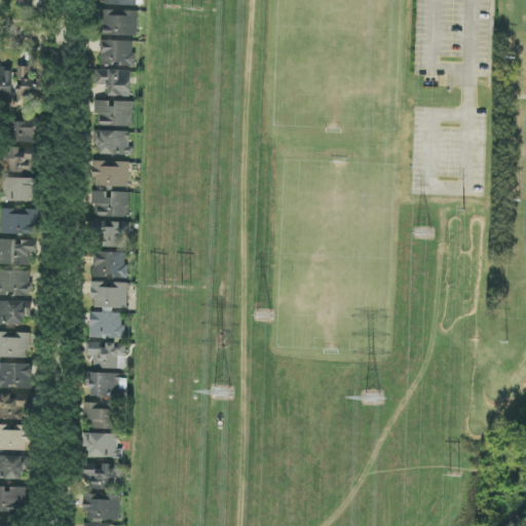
[(138,36),(139,11),(102,10),(101,35),(138,36)]
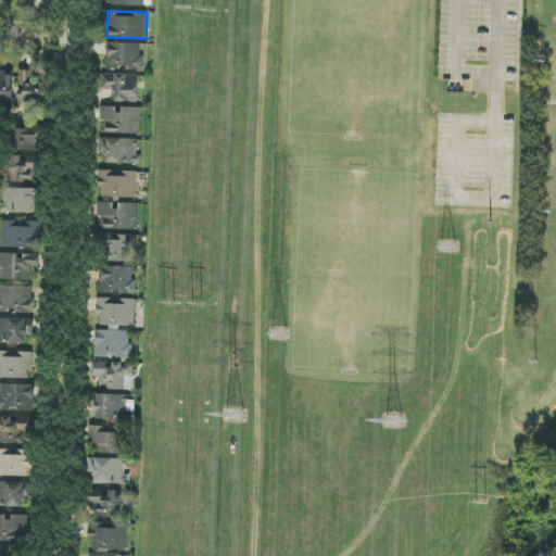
[(143,43),(108,43),(106,70),(142,70),(143,43)]
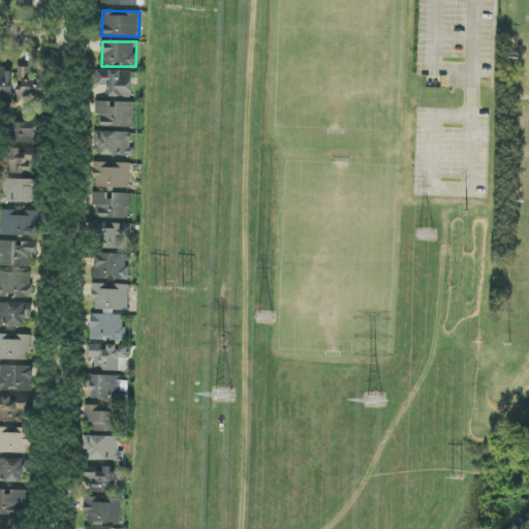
[(41,80),(32,80),(32,67),(18,67),(19,99),(42,98),(41,80)]
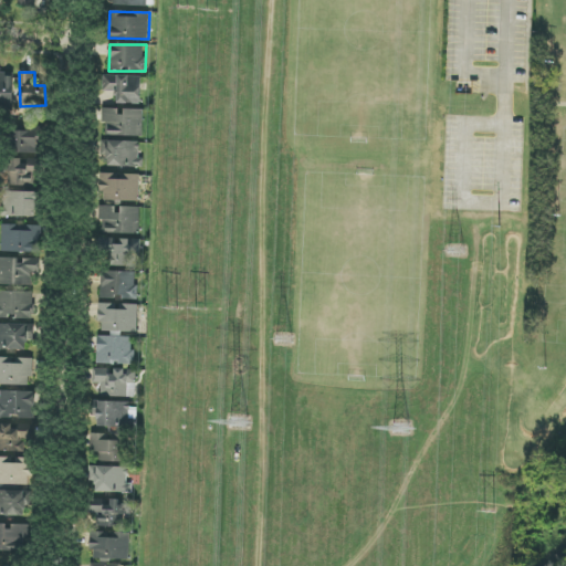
[(142,104),(142,76),(102,75),(102,92),(118,92),(117,104),(142,104)]
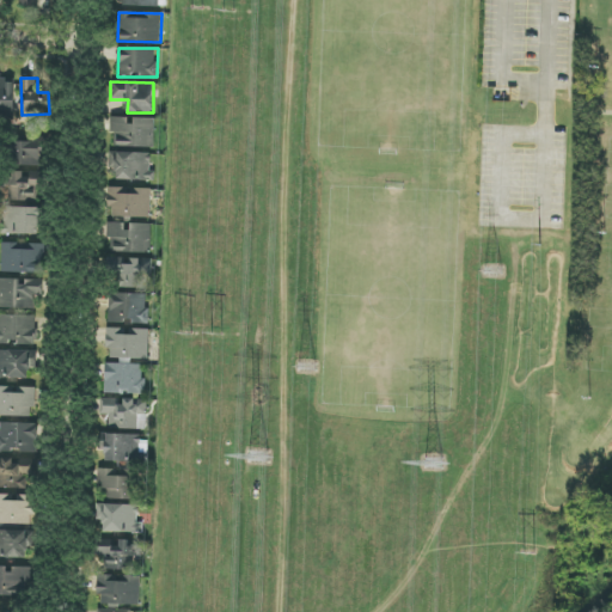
[(154,148),(155,118),(132,118),(115,117),(115,147),(154,148)]
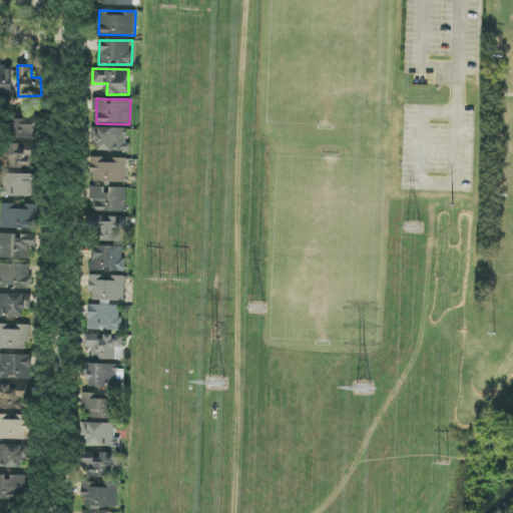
[(40,117),(15,117),(14,138),(40,139),(40,117)]
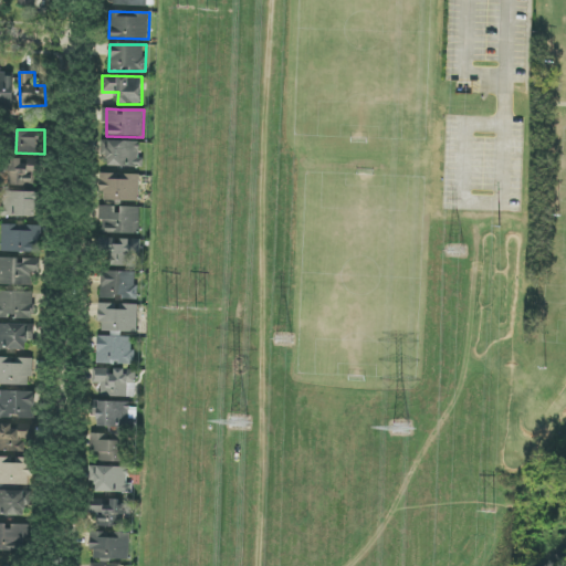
[(139,159),(139,143),(103,140),(102,166),(144,168),(144,159),(139,159)]
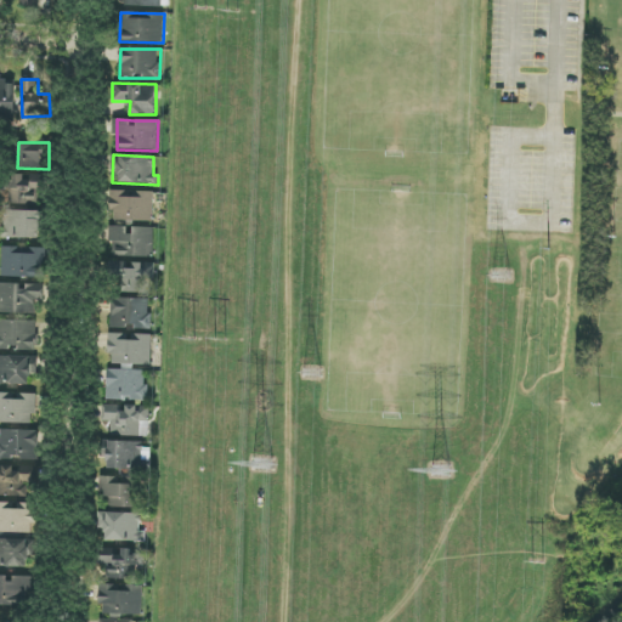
[(35,205),(37,190),(43,190),(43,175),(9,174),(9,204),(35,205)]
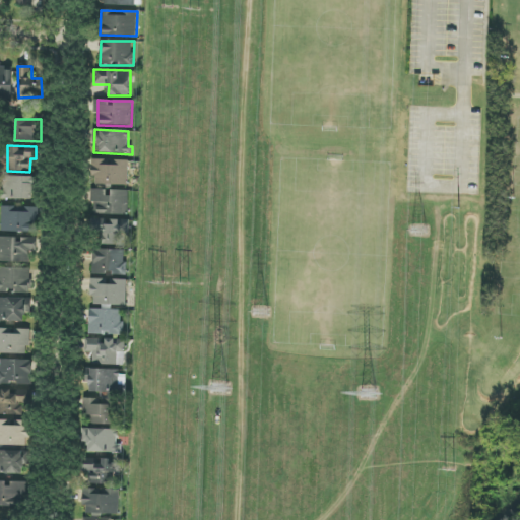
[(128,160),(91,159),(91,185),(128,185),(128,160)]
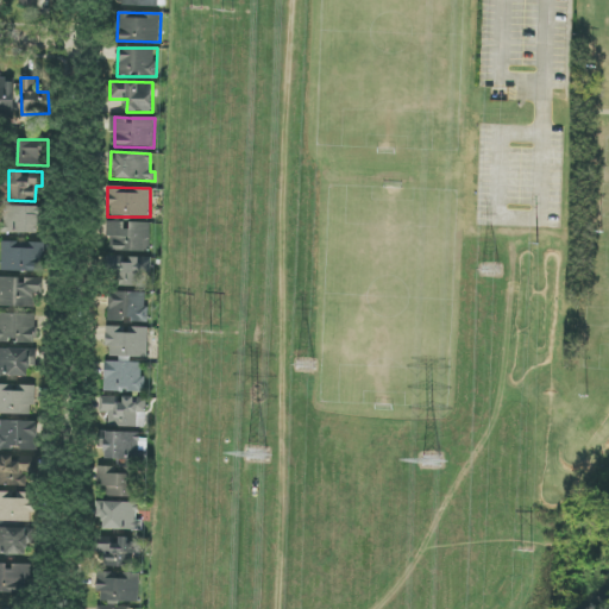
[(2,233),(41,234),(41,207),(4,206),(2,233)]
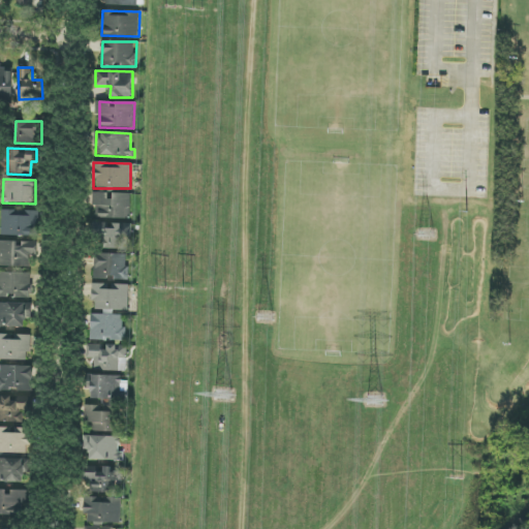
[(130,219),(131,194),(110,193),(93,192),(92,218),(130,219)]
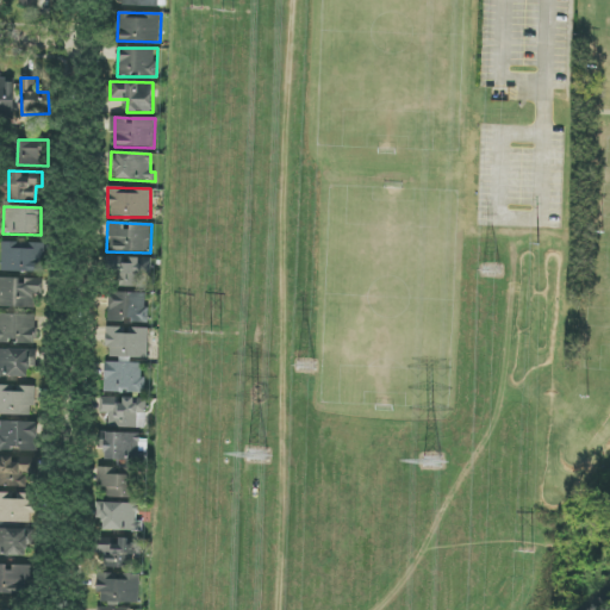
[(1,272),(43,273),(44,243),(2,242),(1,272)]
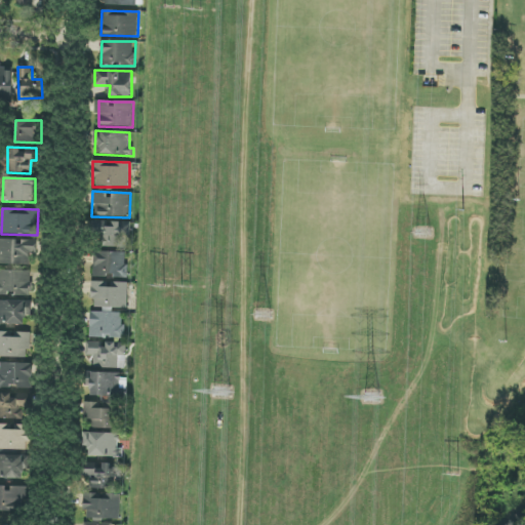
[(0,239),(0,264),(30,265),(30,254),(37,254),(37,240),(21,240),(0,239)]
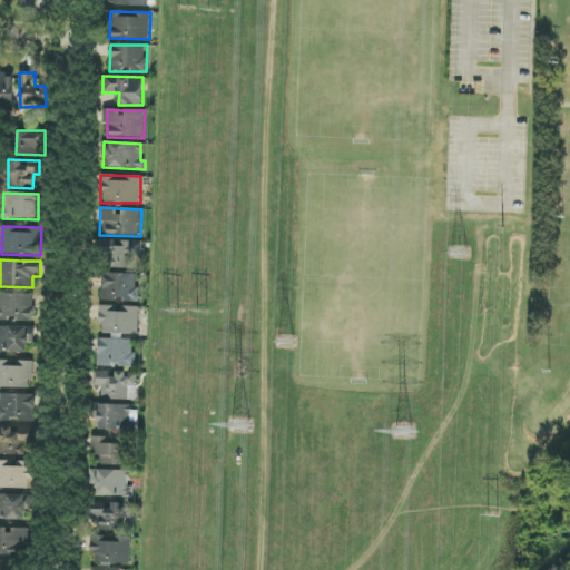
[(138,274),(102,273),(101,301),(137,302),(138,274)]
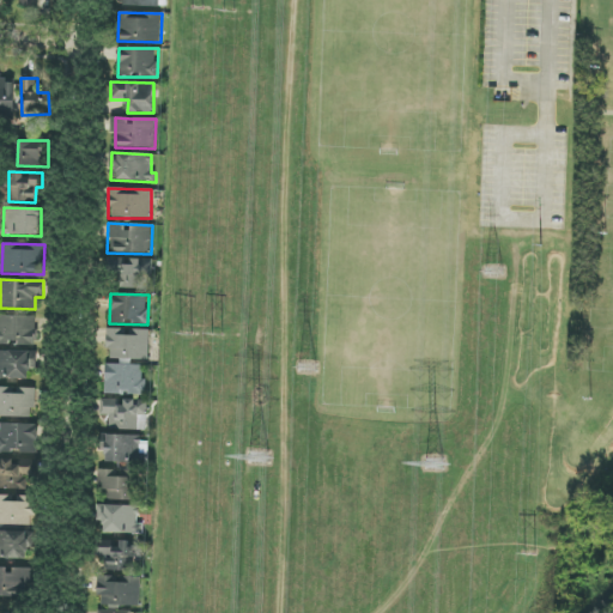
[(36,316),(0,315),(0,345),(35,346),(36,316)]
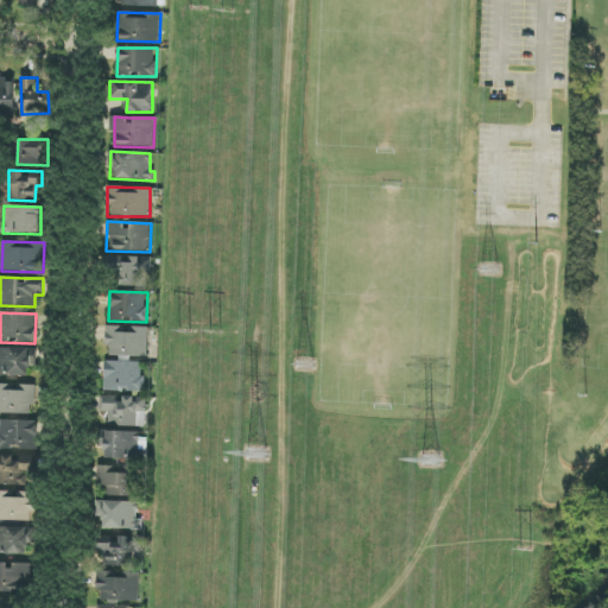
[(149,327),(107,325),(107,355),(147,356),(149,327)]
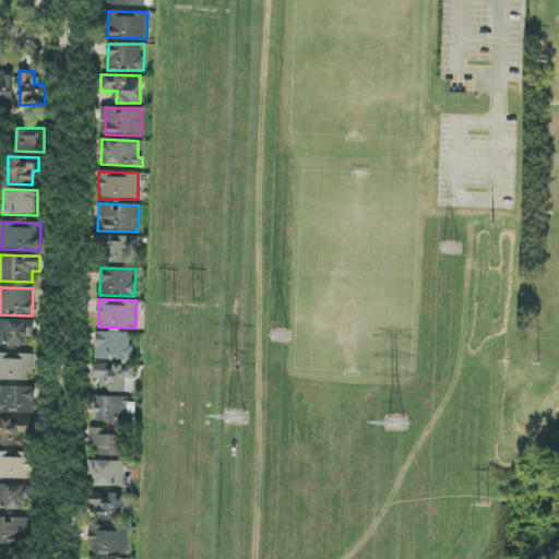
[(0,345),(26,346),(26,336),(34,336),(34,321),(0,319),(0,345)]
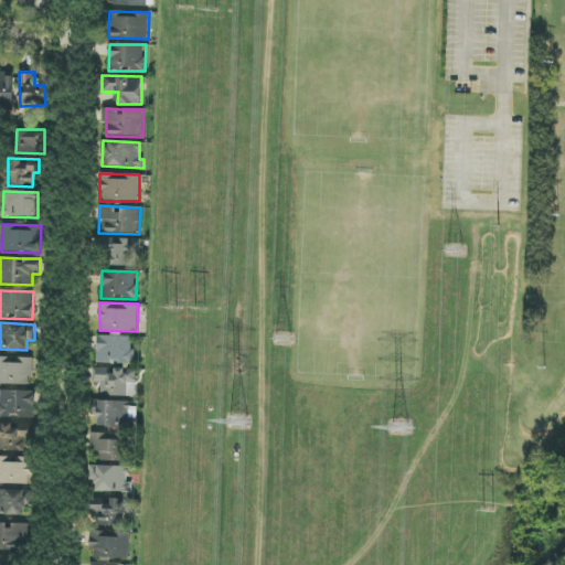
[(134,337),(97,336),(97,363),(132,364),(134,337)]
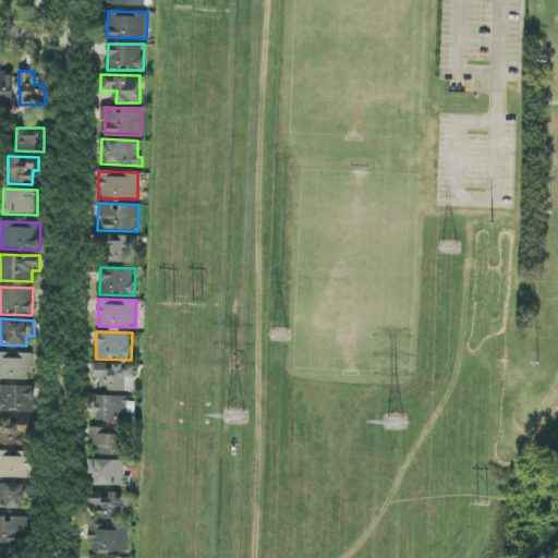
[(0,378),(31,380),(32,353),(0,352),(0,378)]
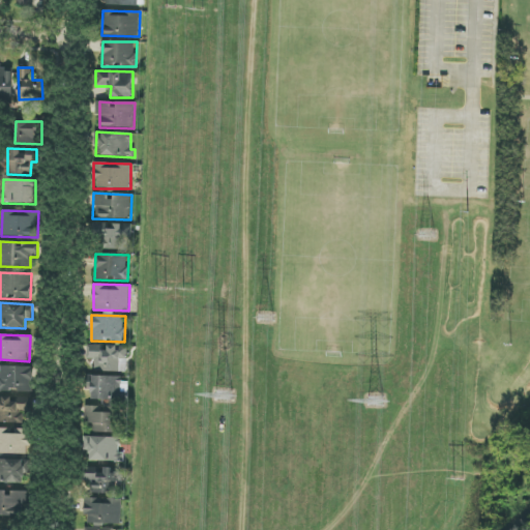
[(94,371),(126,372),(127,347),(106,346),(88,345),(88,359),(95,359),(94,371)]
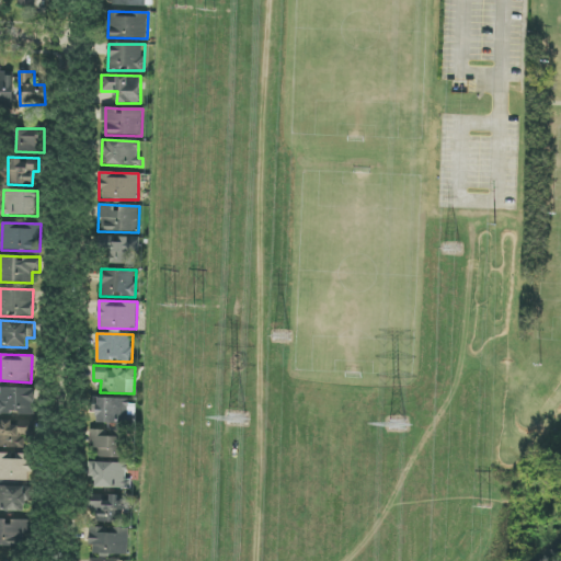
[(0,414),(34,415),(35,388),(0,387),(0,414)]
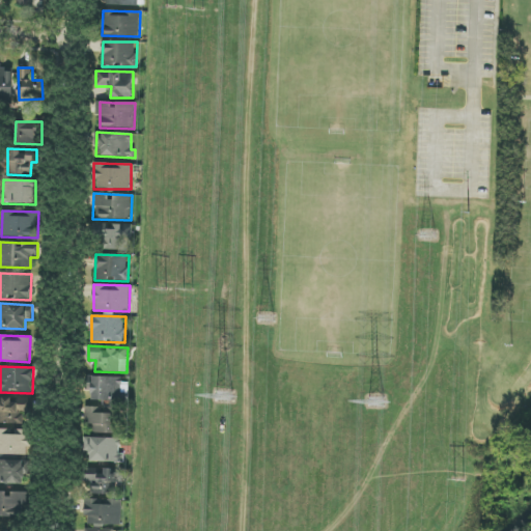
[(91,400),(109,400),(109,408),(85,407),(85,424),(94,424),(94,434),(118,434),(119,376),(91,376),(91,400)]
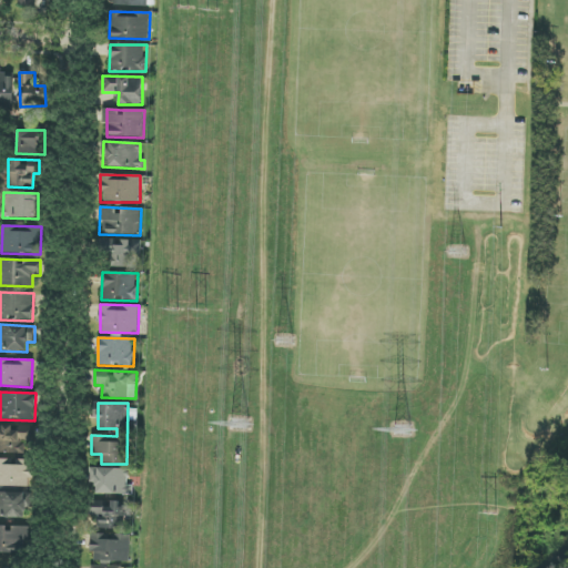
[(32,460),(0,458),(0,453),(24,454),(24,440),(34,442),(34,426),(0,424),(0,485),(31,487),(32,460)]
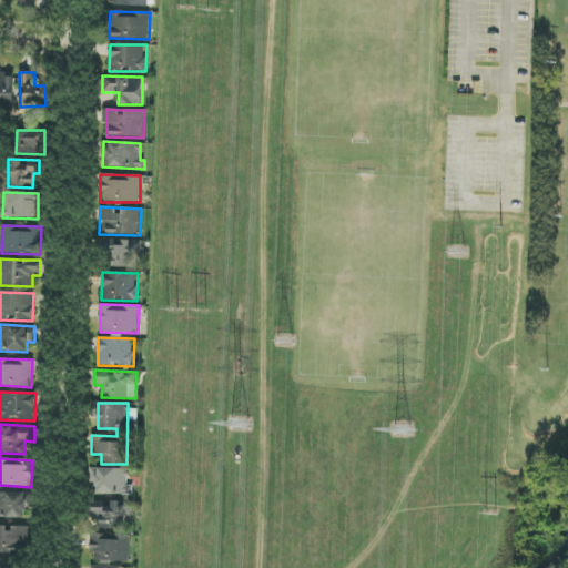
[(129,469),(95,468),(94,494),(128,494),(129,469)]
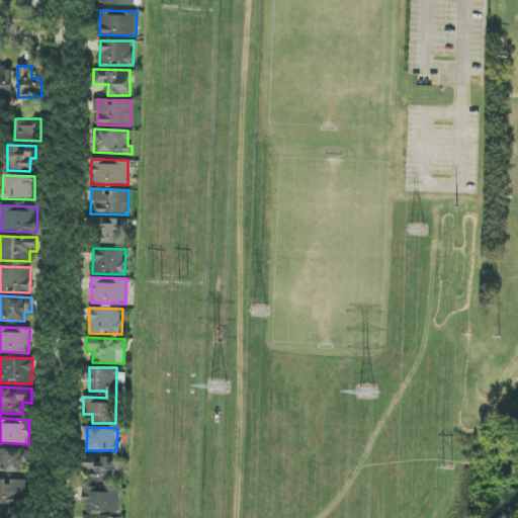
[(0,471),(23,472),(23,449),(0,448),(0,471)]
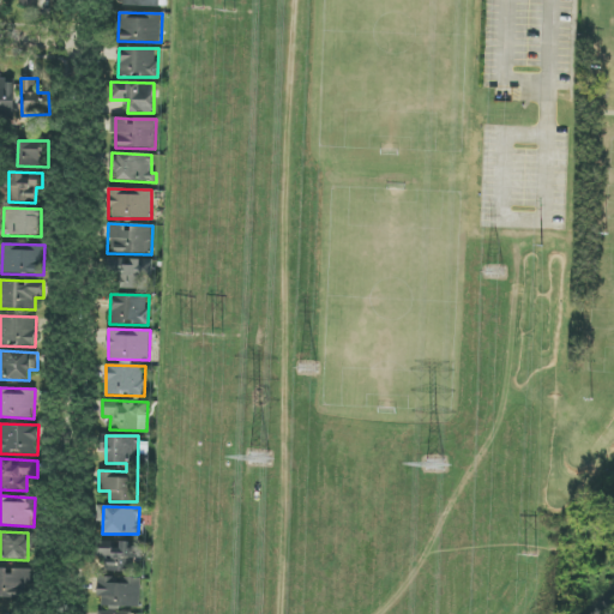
[(140,608),(142,576),(133,576),(133,558),(140,558),(142,545),(116,545),(116,541),(100,541),(98,607),(140,608)]
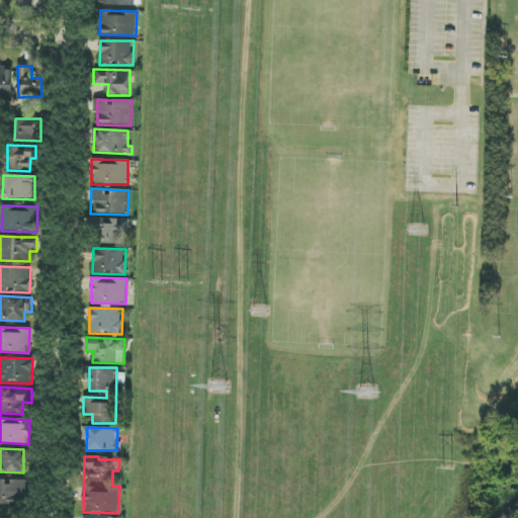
[(26,481),(0,480),(0,504),(25,505),(26,481)]
